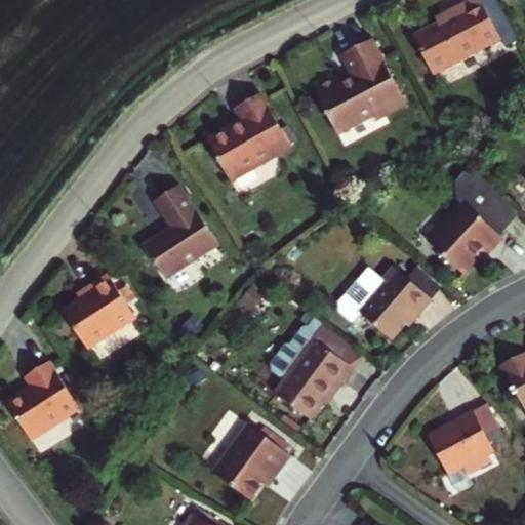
[(478,0),(454,0),(443,5),(445,10),(432,15),(407,28),(426,68),(496,34),(478,0)]
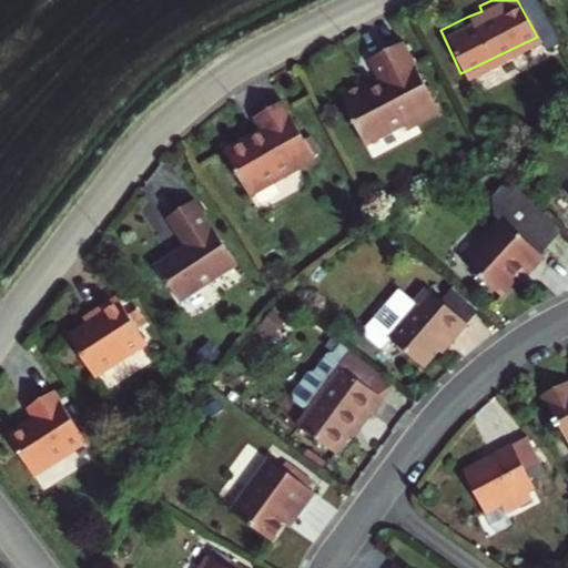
[(465,12),(467,17),(482,11),(479,6),(465,12)]
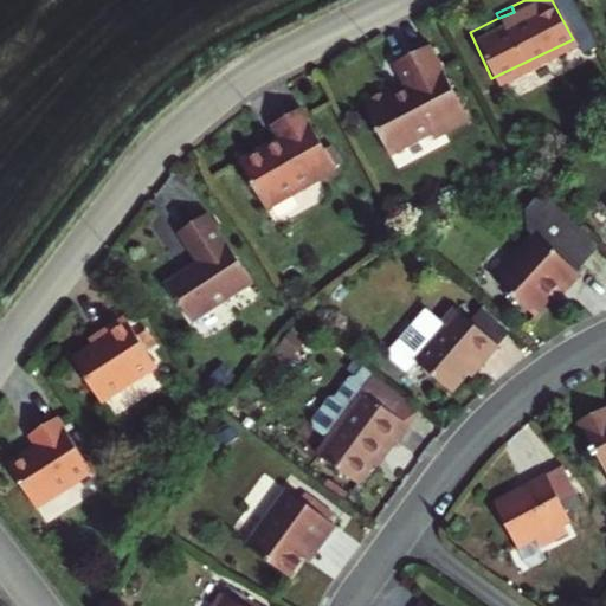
[(389,89),(362,102),(391,154),(432,133),(434,139),(469,121),(429,46),(393,63),(407,89),(393,96),(389,89)]
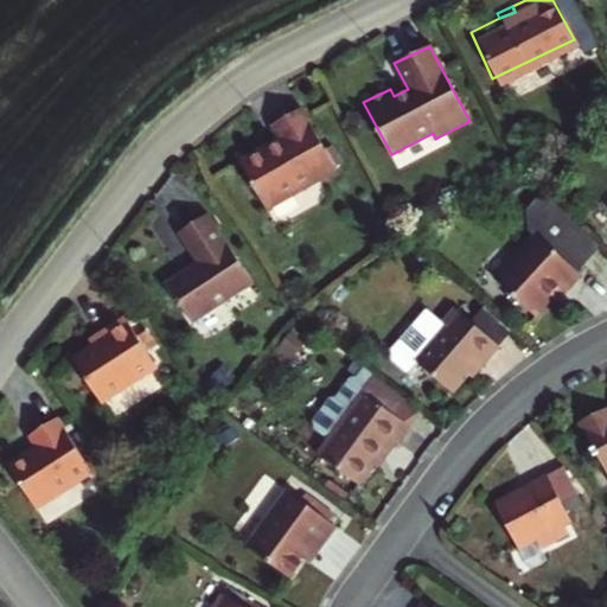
[(338,173),(336,167),(326,152),(301,112),(274,128),(282,145),(270,152),(268,147),(241,164),(270,215),(338,173)]
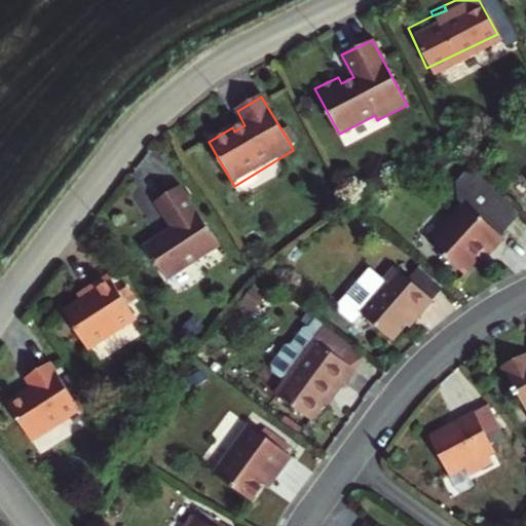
[(283,132),(291,145),(296,142),(289,128),(283,132)]
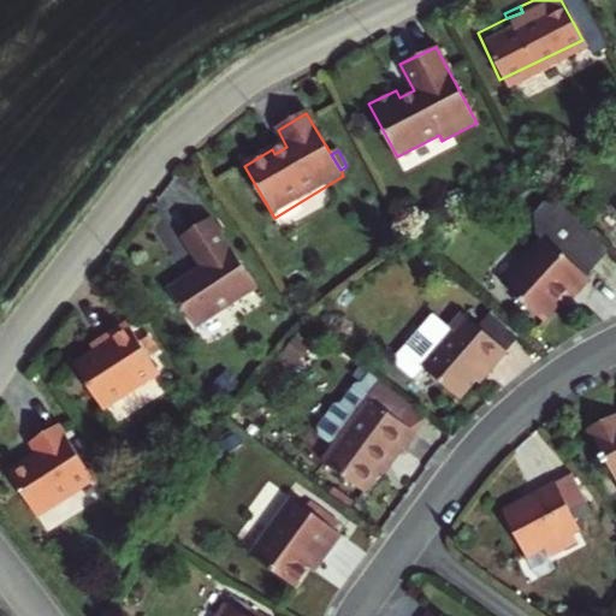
[(514,173),(497,184),(502,195),(520,184),(514,173)]
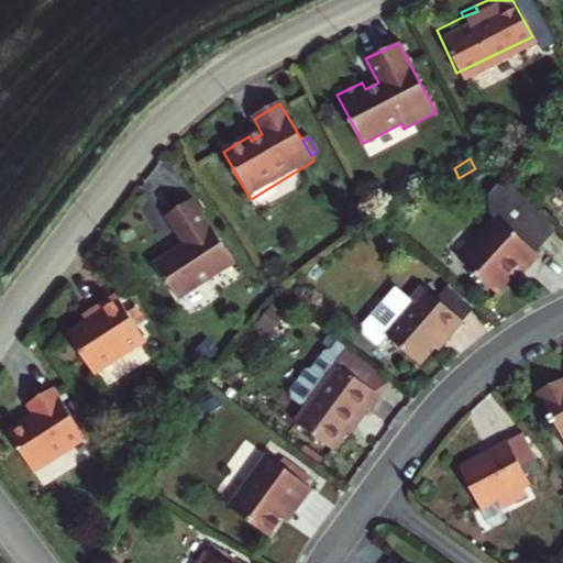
[(235,264),(192,200),(166,216),(184,244),(154,263),(177,300),(235,264)]
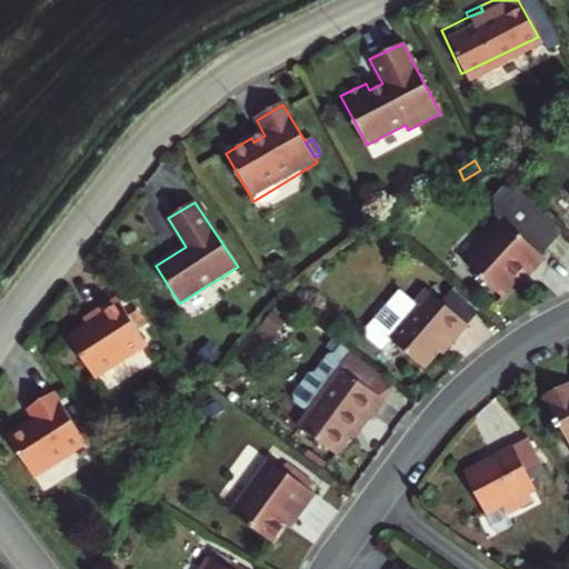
[(465,261),(502,295),(518,277),(527,266),(532,270),(545,252),(502,217),(465,261)]
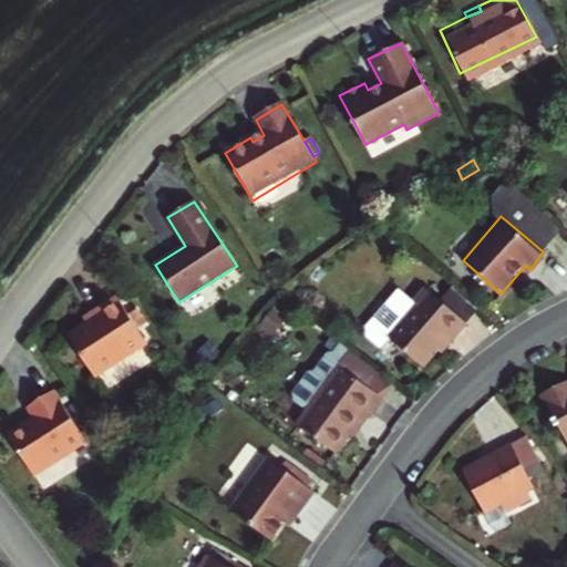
[(521,279),(531,269),(525,265),(516,276),(521,279)]
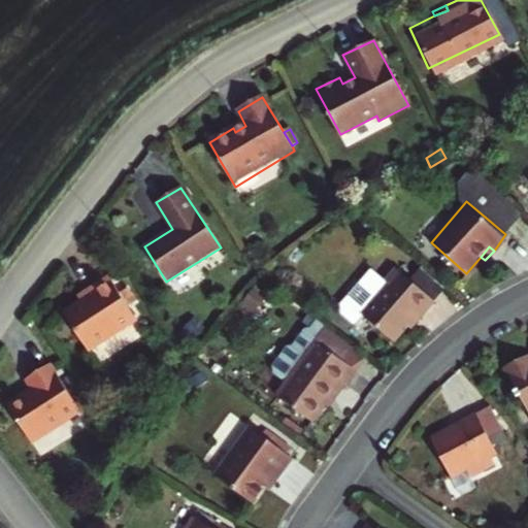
[(424,314),(435,300),(411,281),(397,268),(388,279),(386,281),(389,284),(383,292),(366,278),(344,303),(345,310),(358,321),(364,312),(395,339),(406,326),(419,309),(424,314)]
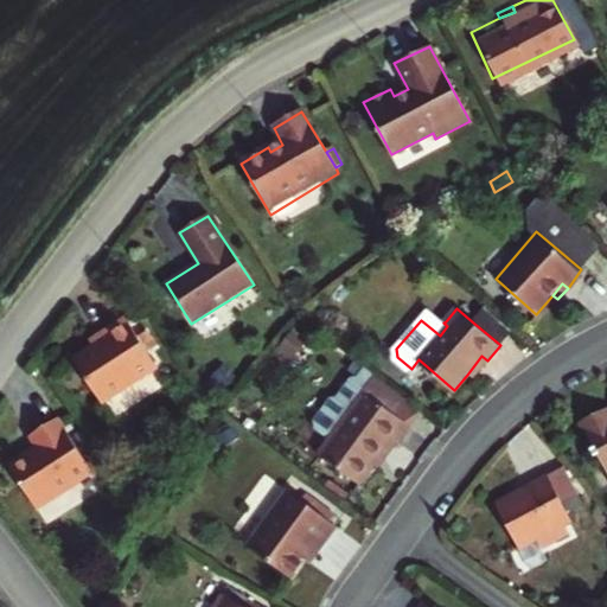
[(430,308),(421,320),(440,336),(447,326),(443,323),(446,321),(430,308)]
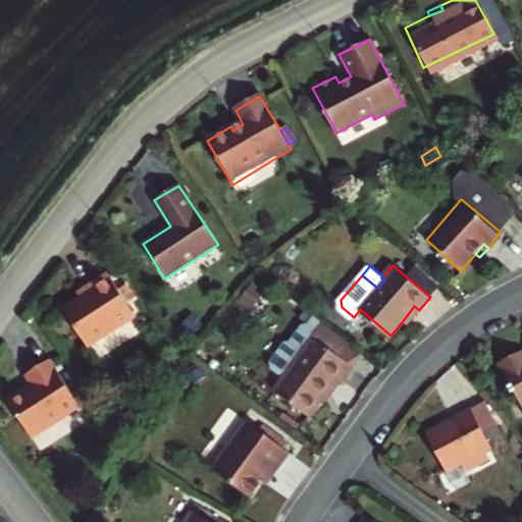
[(417,265),(407,277),(430,297),(439,283),(417,265)]
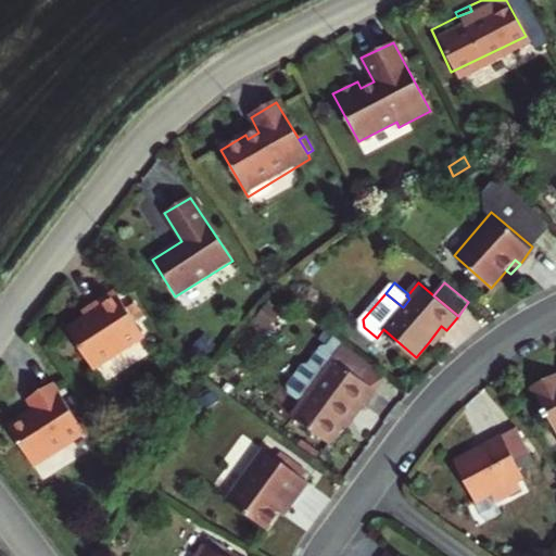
[(119,298),(101,308),(106,315),(91,325),(73,337),(99,377),(149,344),(119,298)]
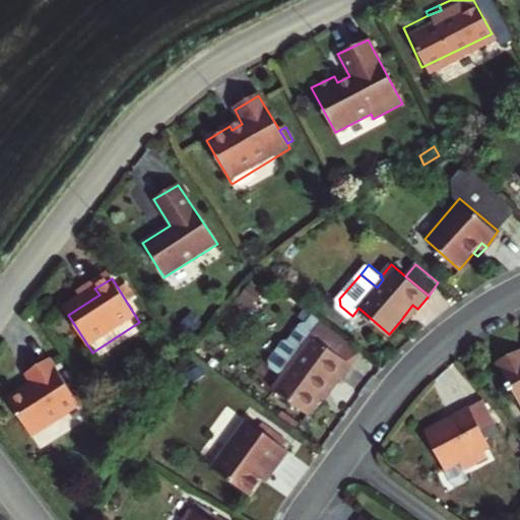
[(100,295),(94,288),(80,298),(85,304),(100,295)]
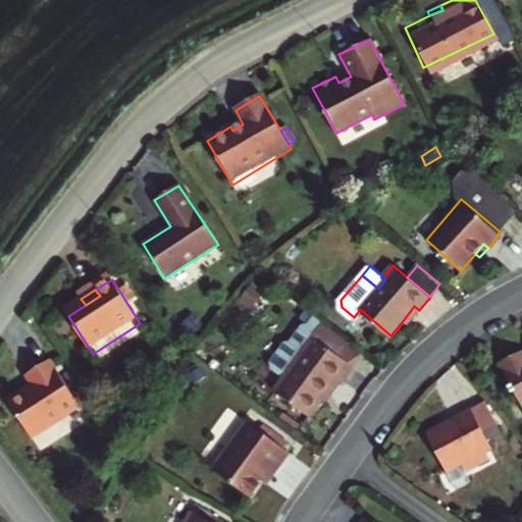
[(407,325),(419,310),(414,306),(402,322),(407,325)]
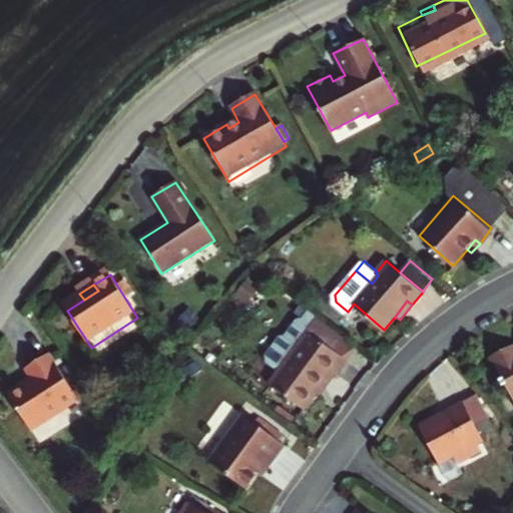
[(330,374),(335,378),(346,363),(307,334),(318,318),(308,311),(302,319),(297,319),(285,336),(280,336),(263,358),(263,360),(278,371),(268,384),(302,410),(313,395),(330,374)]
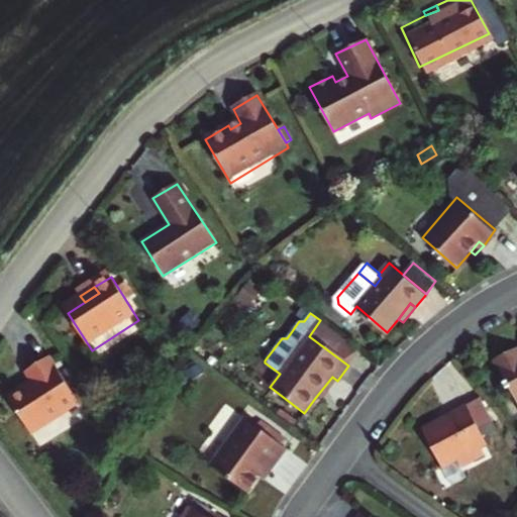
[(516,352),(495,366),(504,383),(502,383),(506,390),(508,389),(516,405),(516,352)]
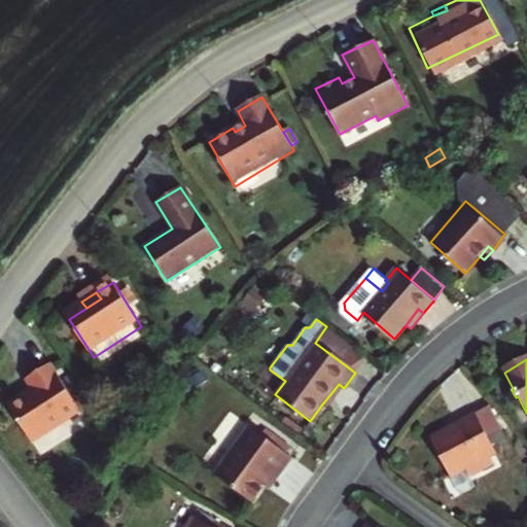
[(31,387),(5,403),(28,440),(76,409),(47,361),(23,376),(31,387)]
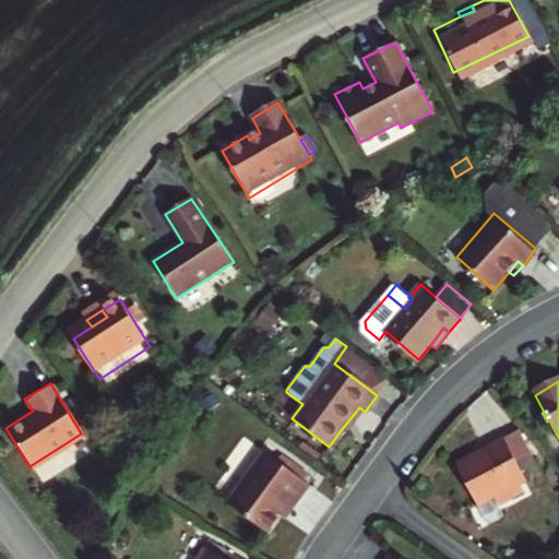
[(346,435),(365,412),(359,407),(341,430),(346,435)]
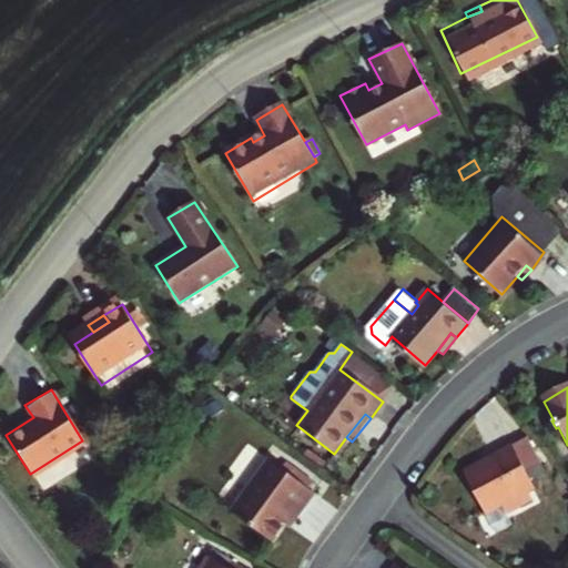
[(498,458),(465,474),(485,515),(503,507),(507,516),(531,504),(528,495),(536,490),(515,446),(496,455),(498,458)]
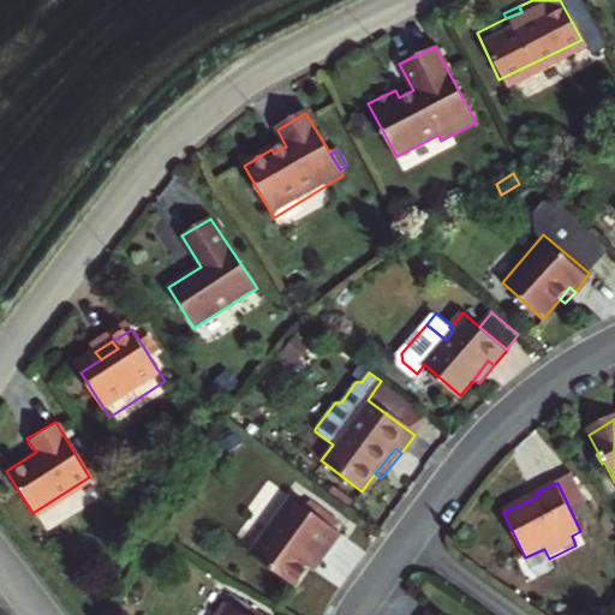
[(299,585),(311,568),(320,556),(324,560),(344,532),(292,496),(252,551),(299,585)]
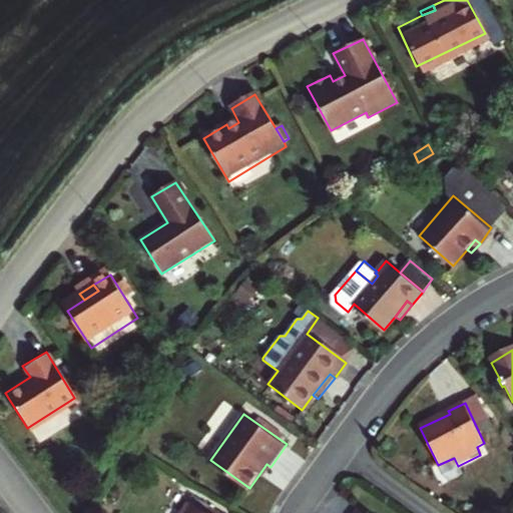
[(264,477),(271,467),(267,464),(260,474),(264,477)]
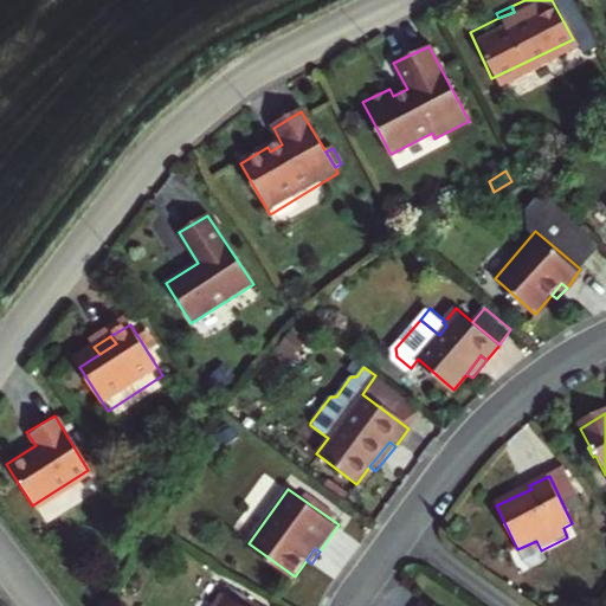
[(246,605),(221,591),(212,605),(246,605)]
